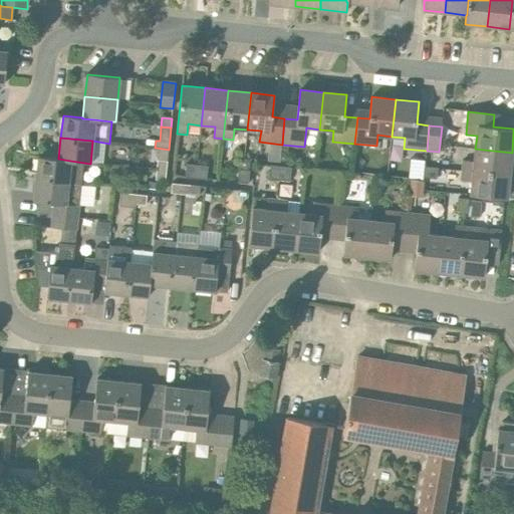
[(156,148),(158,161),(168,162),(169,150),(156,148)]
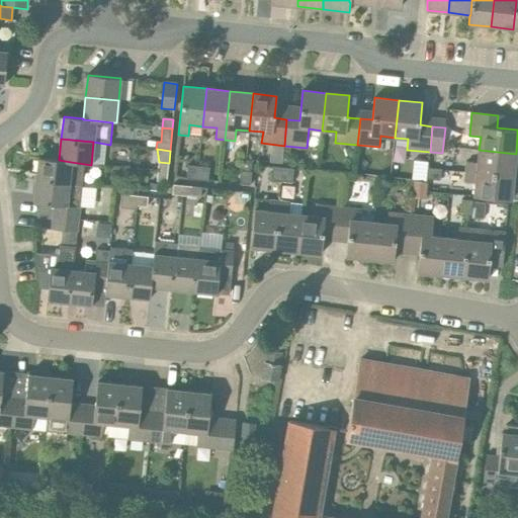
[(514,177),(516,154),(479,150),(478,163),(466,162),(465,172),(514,177)]
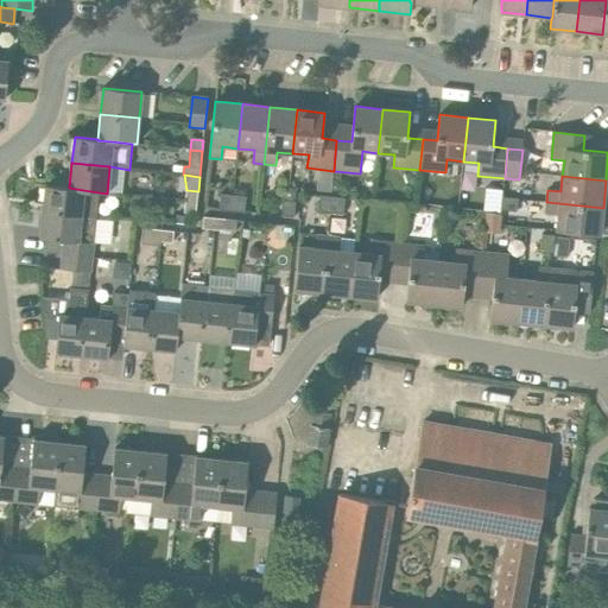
[(83,190),(69,188),(46,185),(43,211),(81,216),(83,190)]
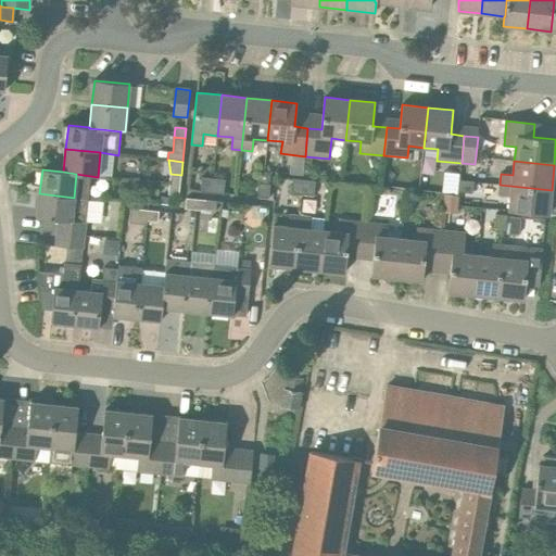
[(171,174),(169,184),(180,185),(181,175),(171,174)]
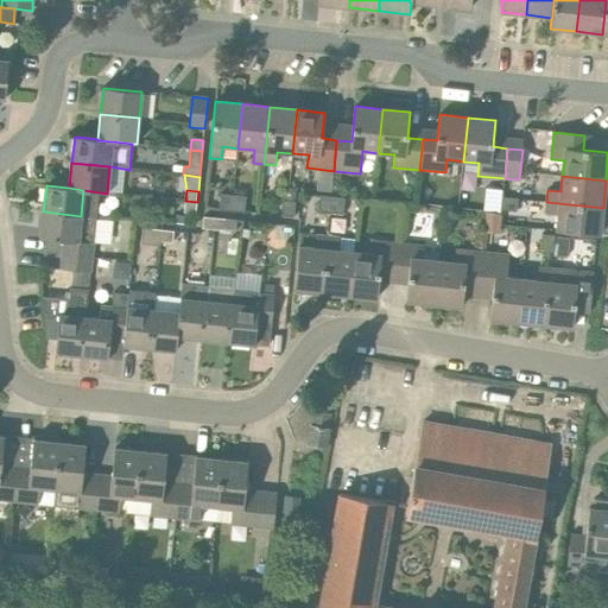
[(232,211),(233,196),(221,195),(219,210),(232,211)]
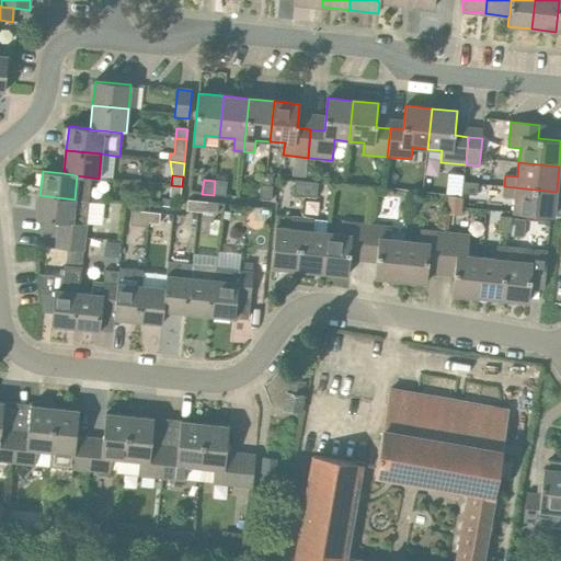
[(227,182),(215,181),(214,195),(226,197),(227,182)]
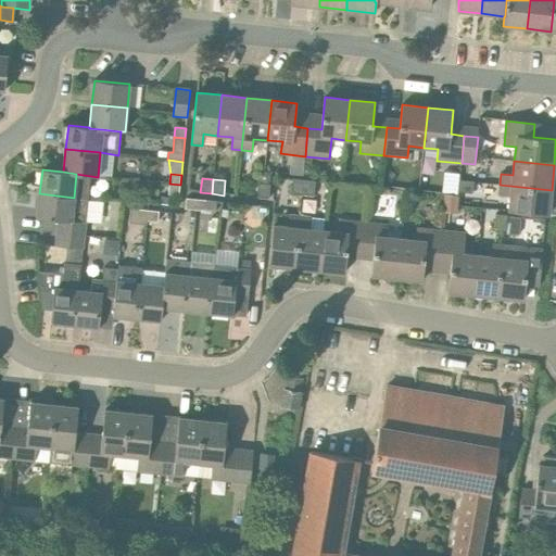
[(302,196),(303,180),(292,179),(291,194),(302,196)]
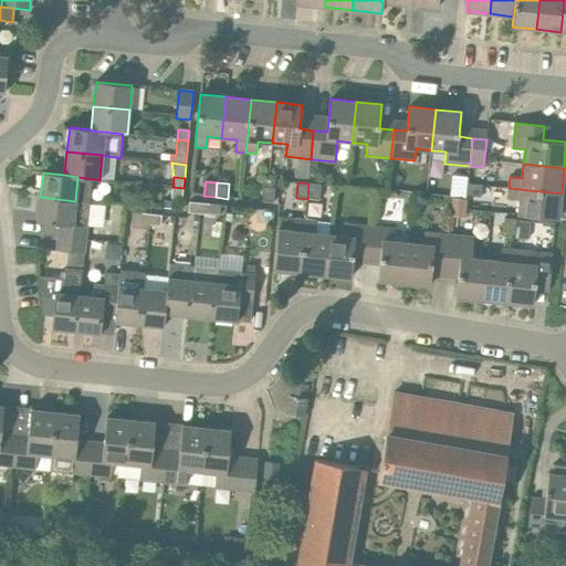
[(321,185),(308,184),(307,199),(320,200),(321,185)]
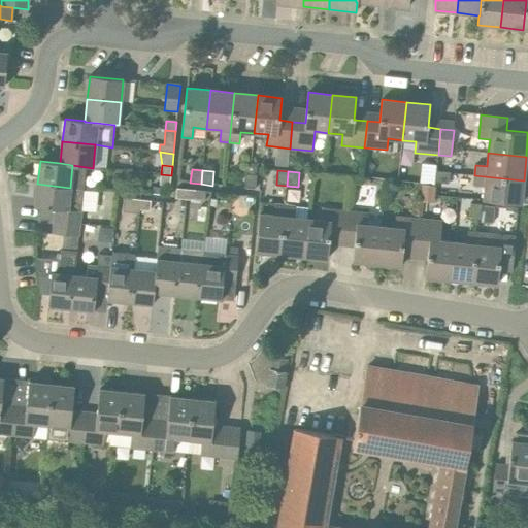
[(449,184),(450,173),(436,172),(435,183),(449,184)]
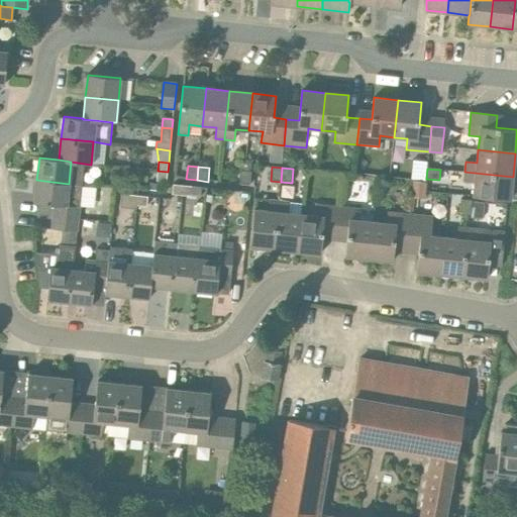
[(168,172),(158,171),(157,182),(167,183),(168,172)]
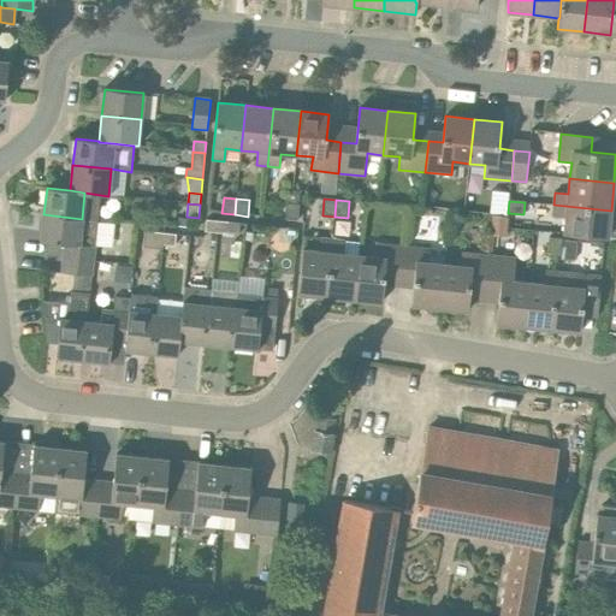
[(297,221),(298,205),(286,203),(284,220),(297,221)]
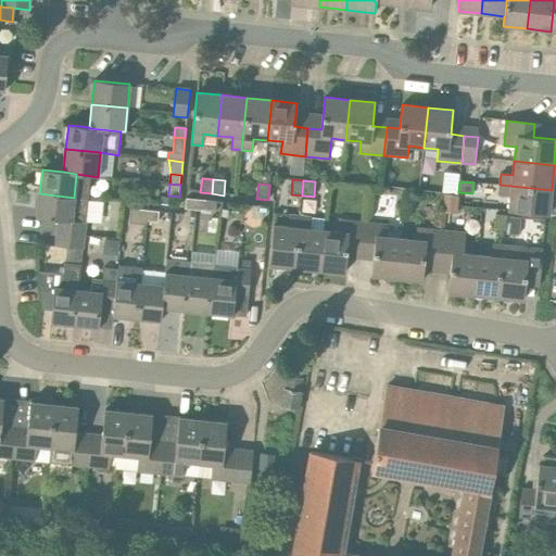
[(552,190),(500,185),(498,196),(509,197),(508,211),(548,215),(552,190)]
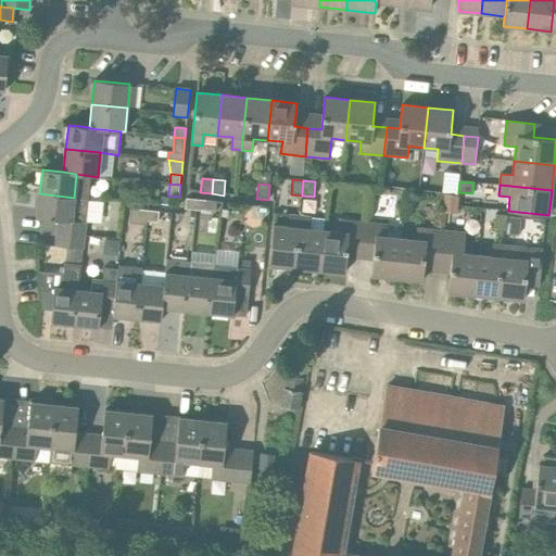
[(88,199),(74,198),(39,193),(37,217),(58,220),(57,234),(84,236),(85,223),(83,222),(83,216),(86,216),(88,199)]
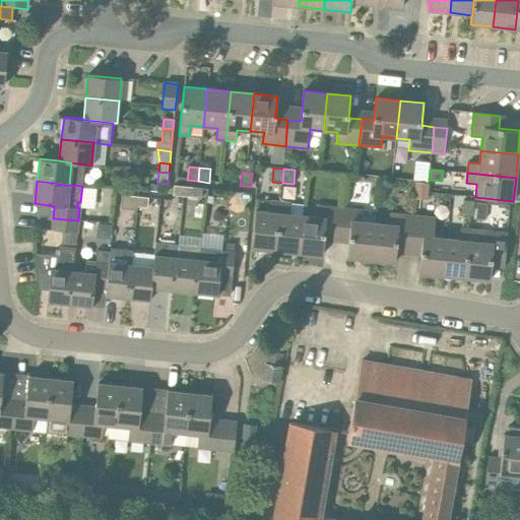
[(429,184),(415,183),(413,201),(428,202),(429,184)]
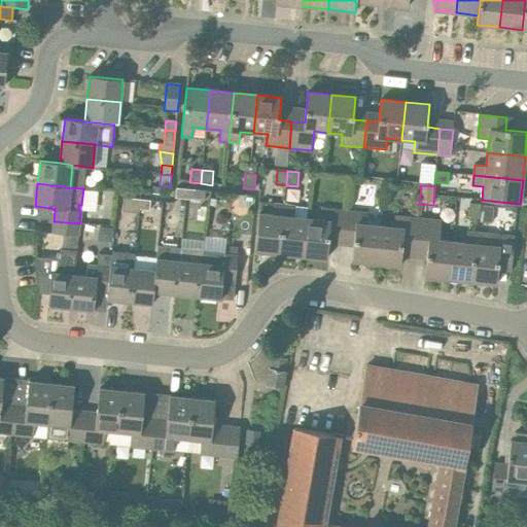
[(175,199),(185,200),(186,189),(176,188),(175,199)]
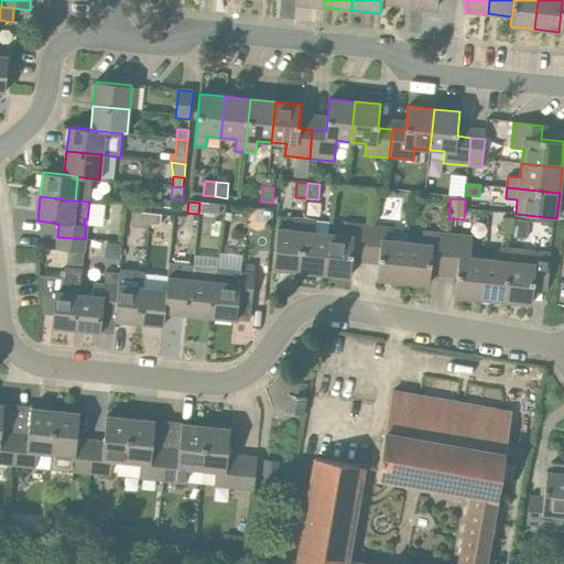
[(199,203),(198,214),(218,216),(219,205),(199,203)]
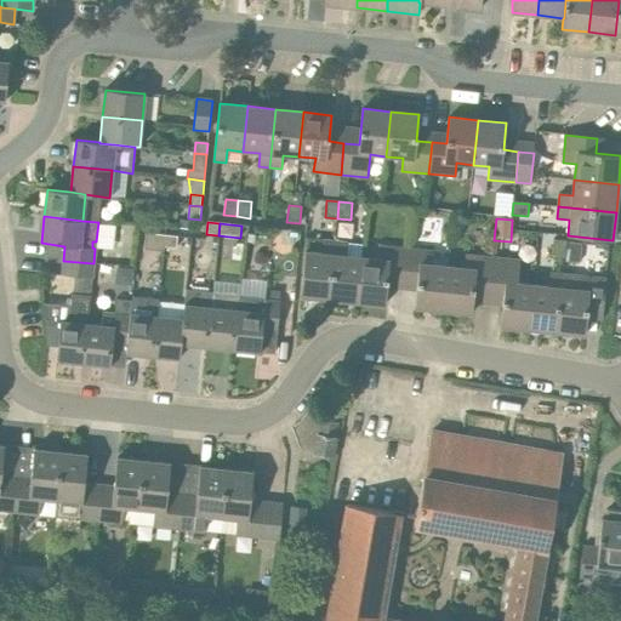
[(154,234),(153,245),(164,246),(165,235),(154,234)]
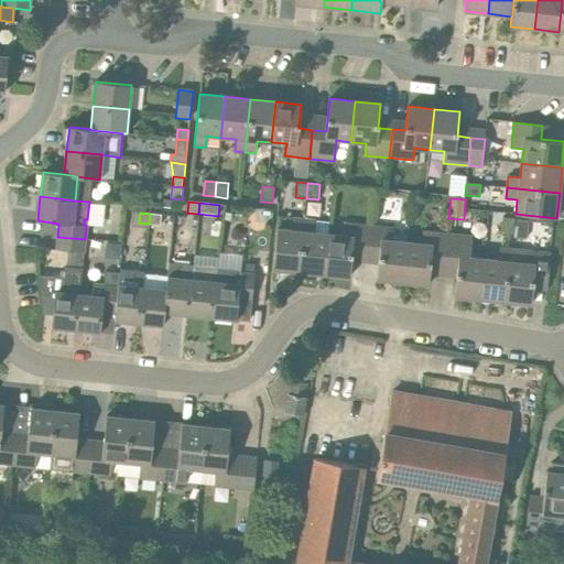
[(161,215),(150,214),(149,224),(160,226),(161,215)]
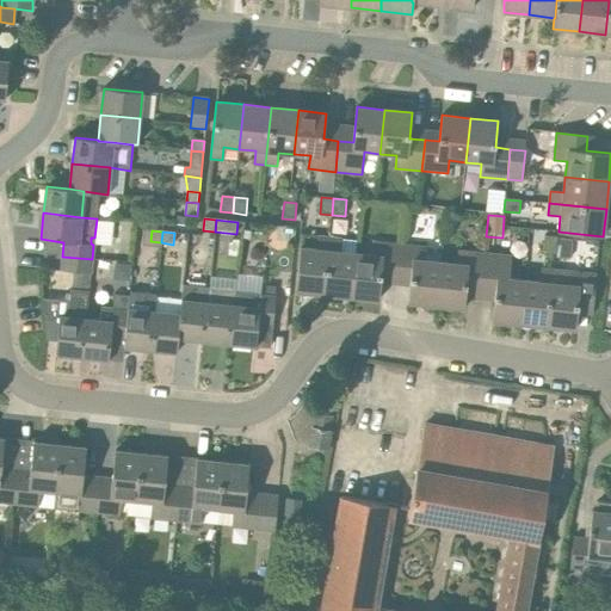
[(296,292),(323,295),(329,238),(318,236),(316,250),(301,247),(296,292)]
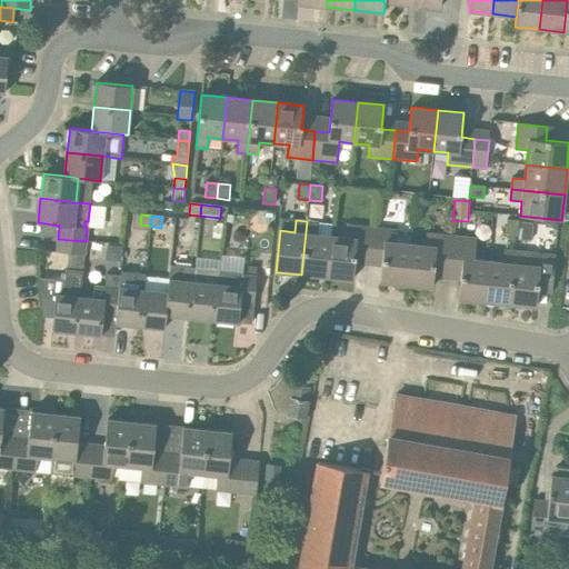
[(517,236),(519,221),(507,220),(506,235),(517,236)]
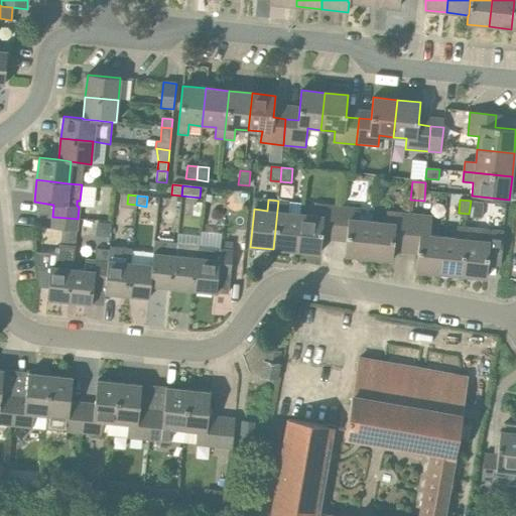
[(288,202),(278,201),(273,249),(296,251),(300,214),(287,213),(288,202)]
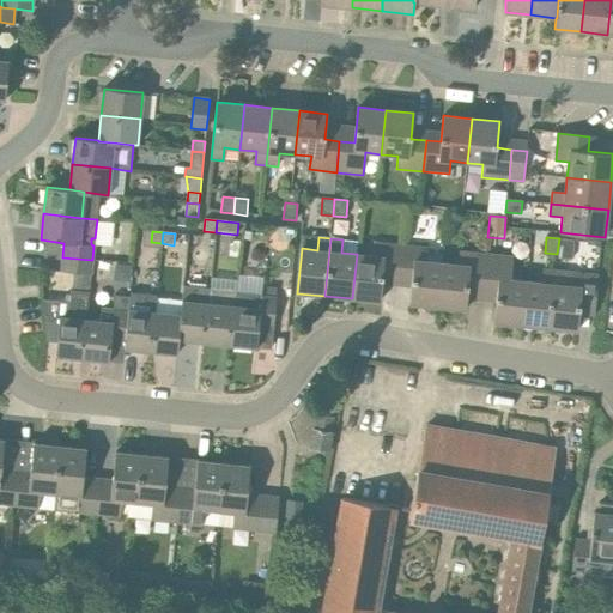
[(574,240),(559,238),(557,254),(557,258),(571,260),(574,240)]
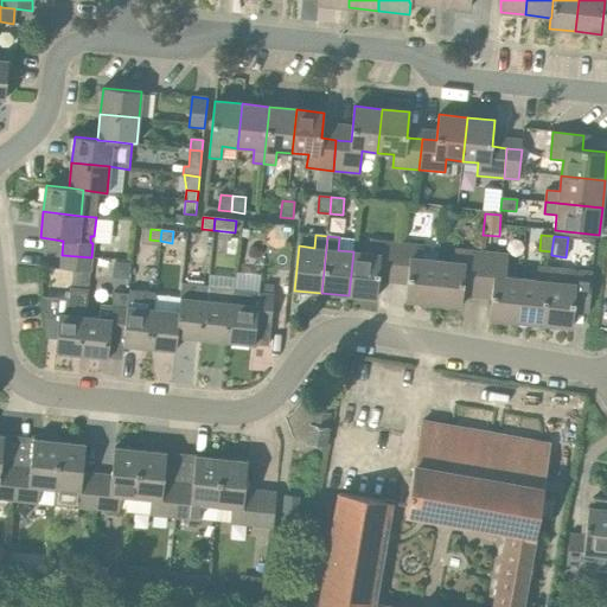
[(369,253),(353,251),(349,295),(376,298),(379,273),(394,274),(396,243),(370,241),(369,253)]
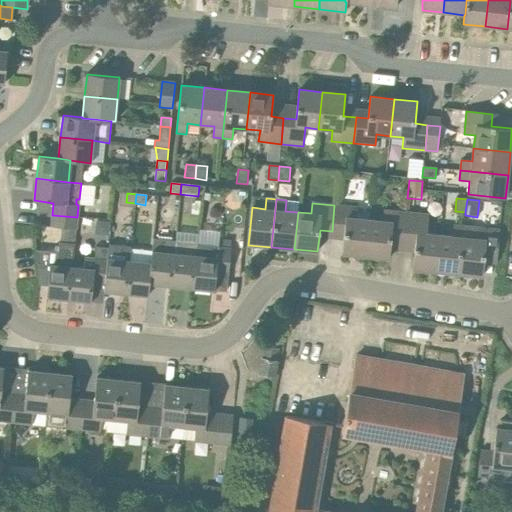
[(365,256),(369,219),(356,218),(357,207),(334,205),(332,231),(344,232),(342,254),(365,256)]
